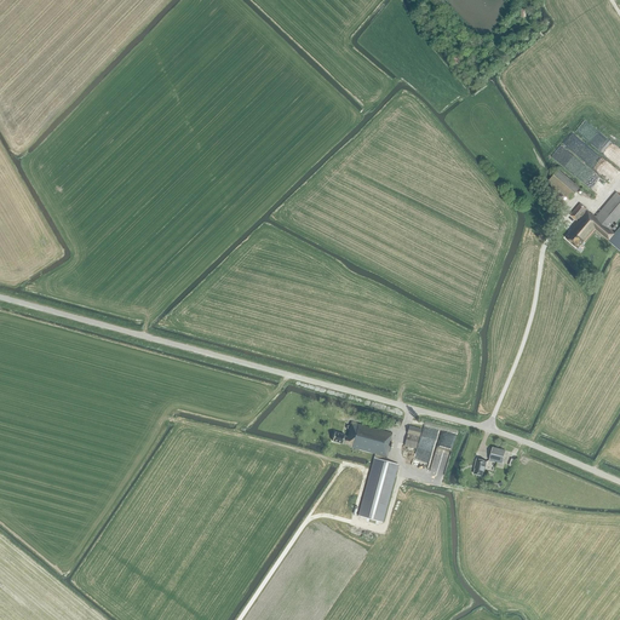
[(570,199),(579,188),(558,170),(549,181),(570,199)]
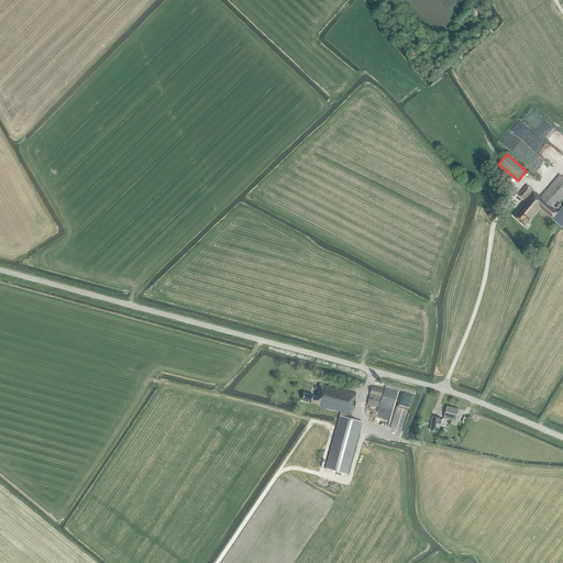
[(562,206),(558,212),(554,209),(562,198),(562,177),(560,175),(540,197),(538,195),(537,195),(533,191),(527,185),(518,196),(522,200),(525,198),(526,199),(520,205),(517,210),(518,210),(514,216),(525,225),(540,208),(553,219),(552,220),(562,228),(562,206)]
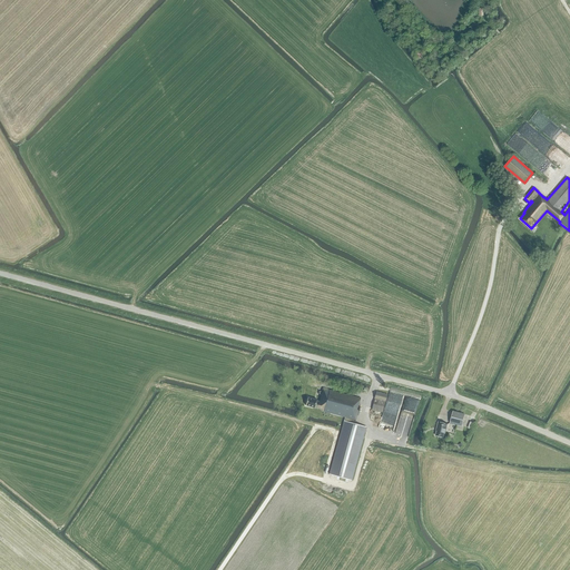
[(359,404),(361,399),(323,389),(320,402),(316,401),(317,400),(308,397),(305,406),(315,409),(322,410),(322,411),(345,418),(328,474),(352,481),(366,428),(354,424),(361,404),(359,404)]
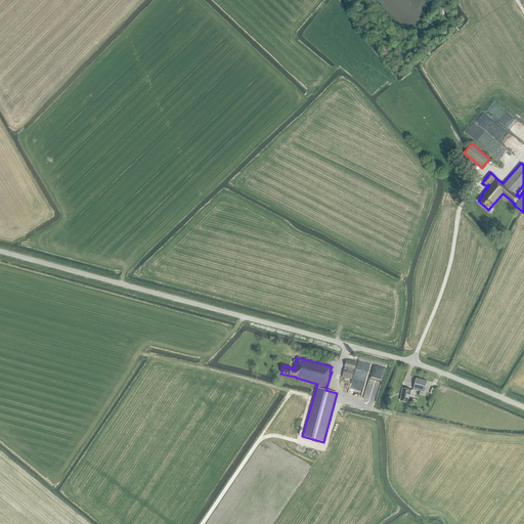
[(424,392),(427,381),(417,378),(413,389),(424,392)]
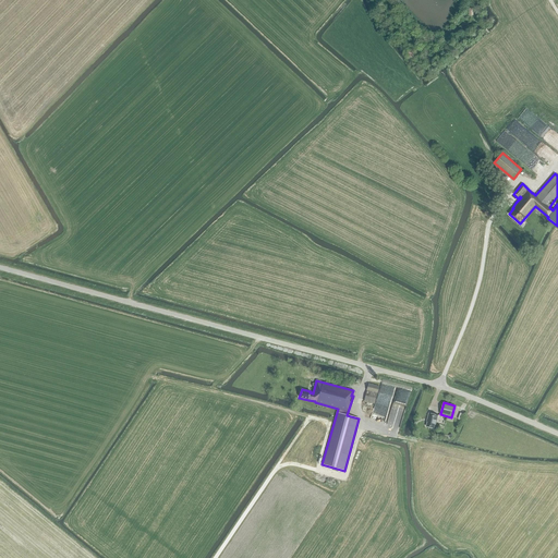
[(436,425),(438,415),(428,413),(426,422),(427,422),(426,427),(434,429),(435,425),(436,425)]
